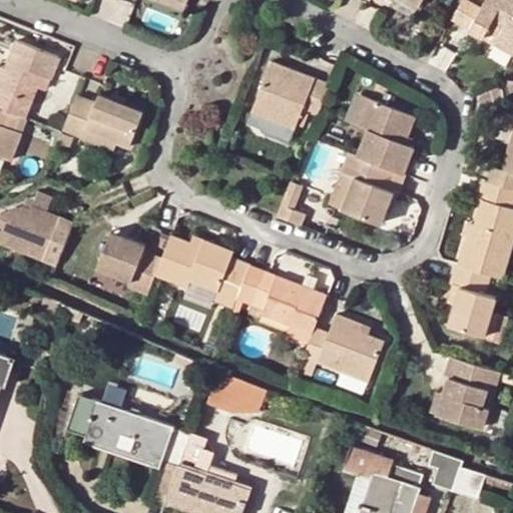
[(167,0),(147,0),(184,14),(187,8),(167,0)]
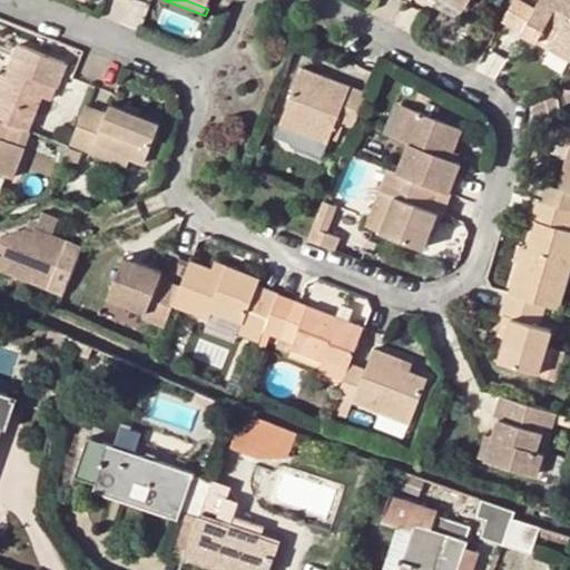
[(186,0),(208,9),(210,0),(186,0)]
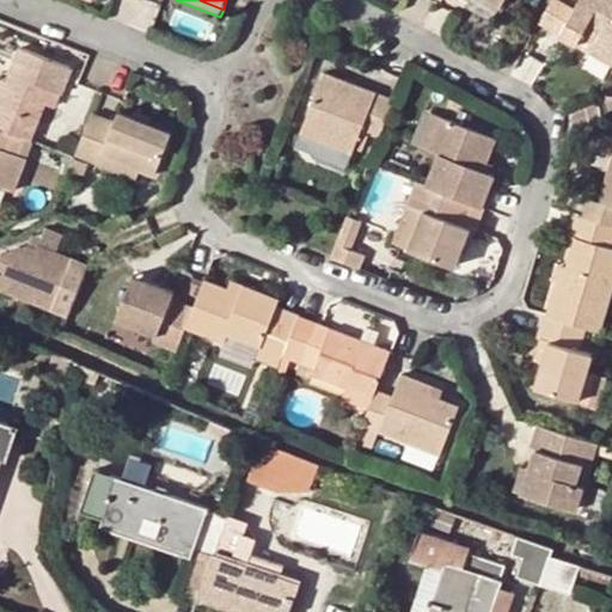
[(592,48),(587,57),(611,69),(611,0),(579,0),(562,31),(592,48)]
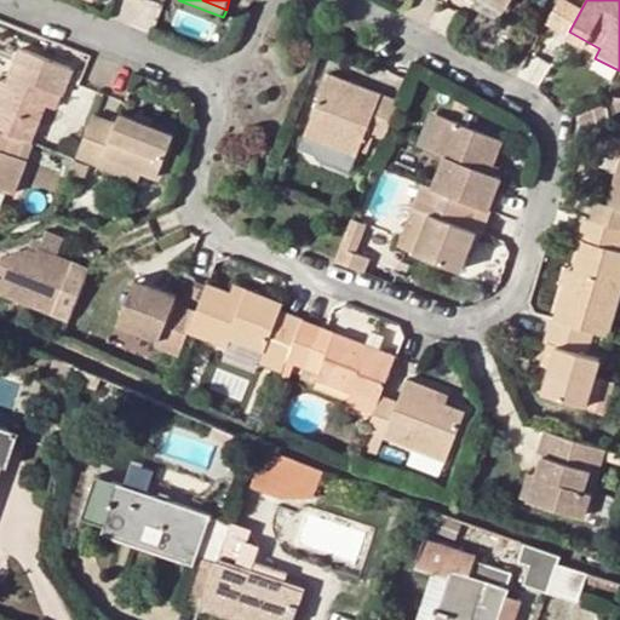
[(0,130),(23,139),(39,103),(44,89),(57,93),(68,68),(16,46),(3,81),(0,86),(0,130)]
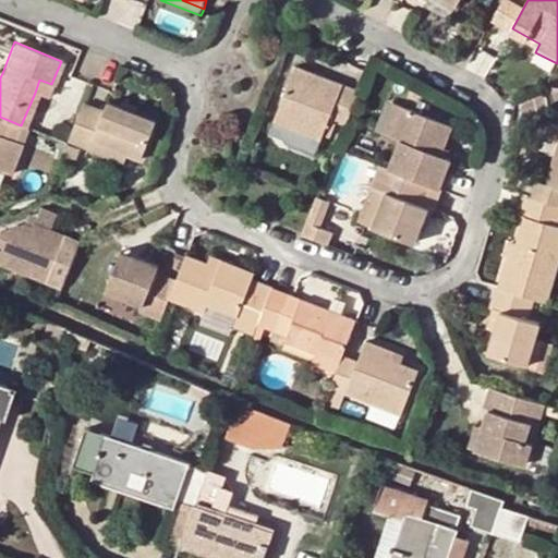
[(275,119),(322,137),(330,116),(347,122),(360,88),(296,63),(275,119)]
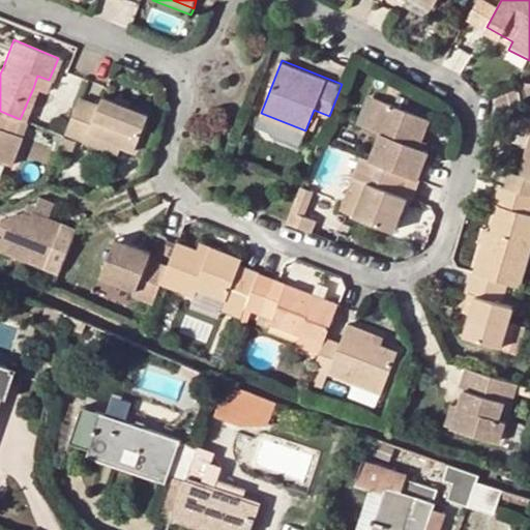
[(45,91),(49,80),(37,76),(33,88),(45,91)]
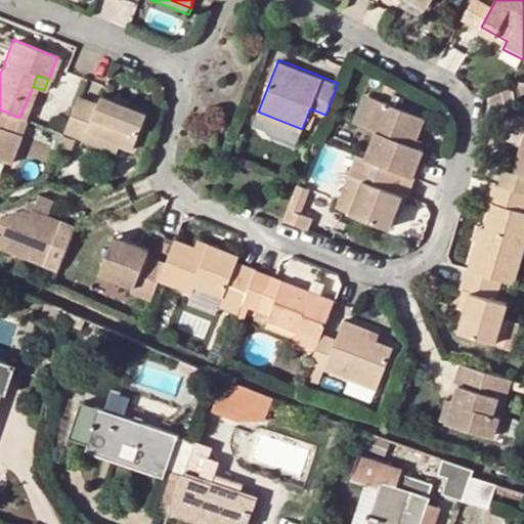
[(353,123),(360,126),(370,97),(364,94),(353,123)]
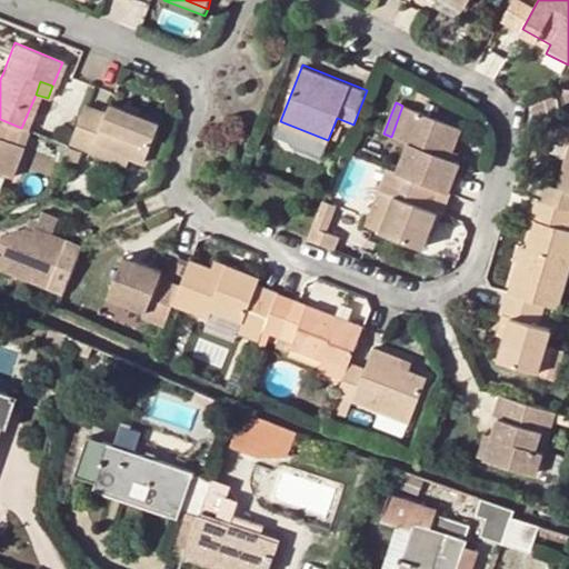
[(96,145),(128,158),(143,163),(158,125),(110,106),(107,115),(86,107),(70,145),(91,153),(96,145)]
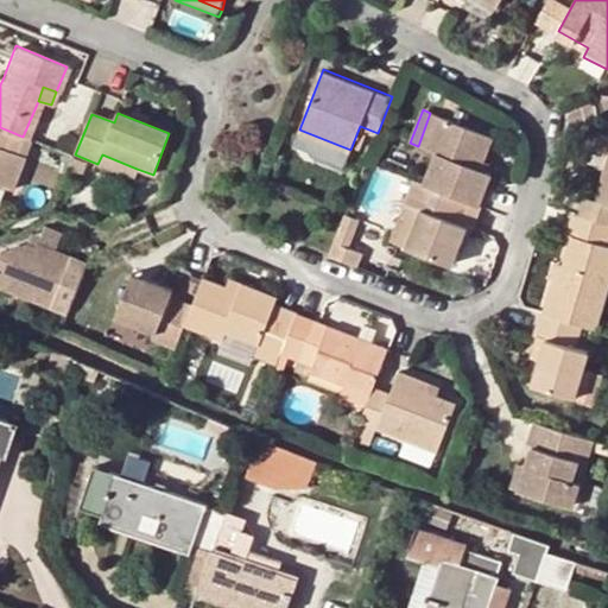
[(430,113),(418,146),(428,150),(417,181),(468,201),(480,206),(492,175),(480,171),(493,138),(430,113)]
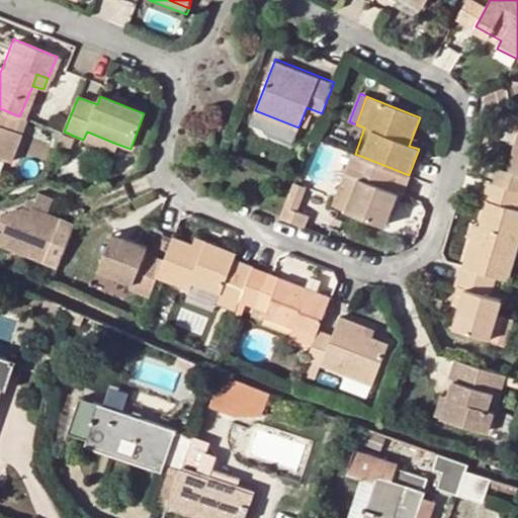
[(19,116),(0,108),(0,158),(10,162),(21,135),(13,132),(19,116)]
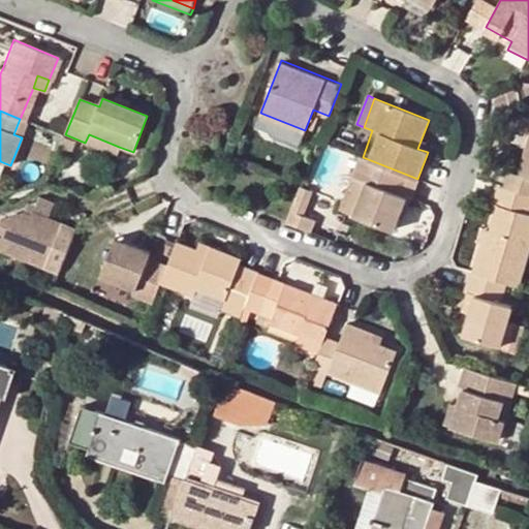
[(300,142),(305,130),(260,113),(255,123),(300,142)]
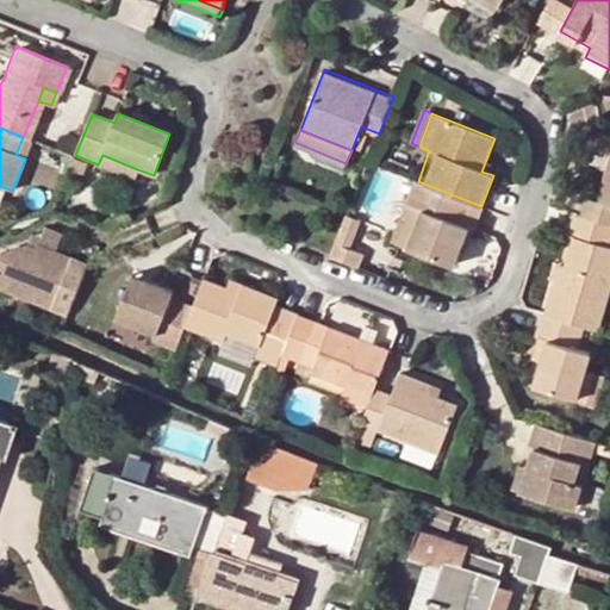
[(23,137),(16,155),(25,159),(32,141),(23,137)]
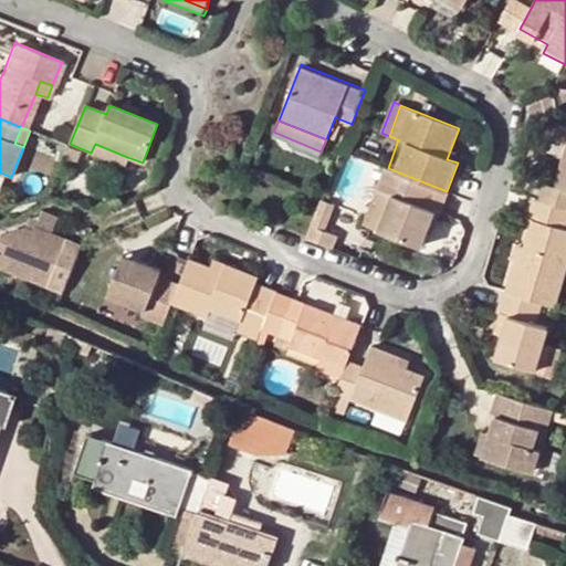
[(565,146),(565,128),(559,127),(552,154),(563,157),(565,146)]
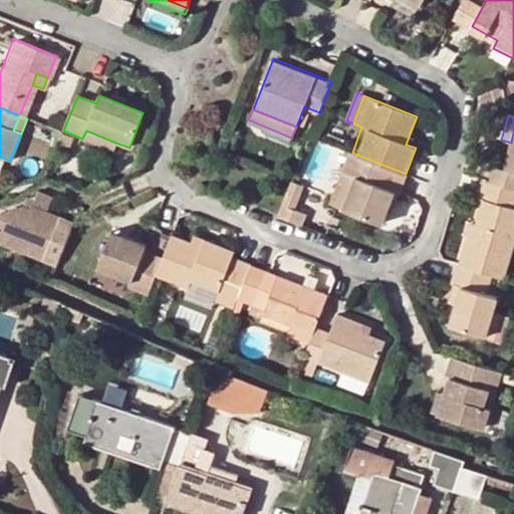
[(112,151),(115,143),(86,131),(82,139),(112,151)]
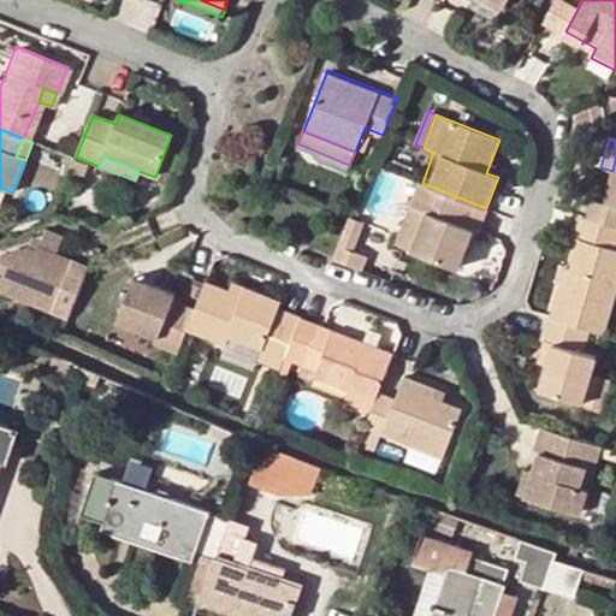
[(615,159),(612,171),(604,203),(593,200),(588,218),(615,225),(615,159)]
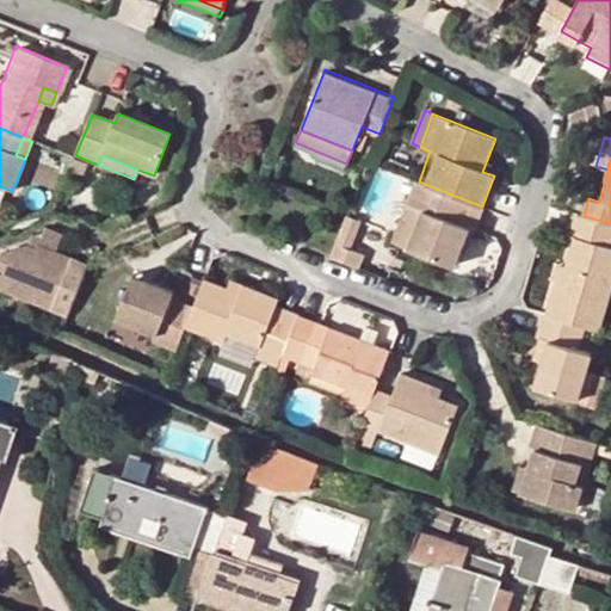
[(73,161),(65,183),(76,187),(85,166),(73,161)]
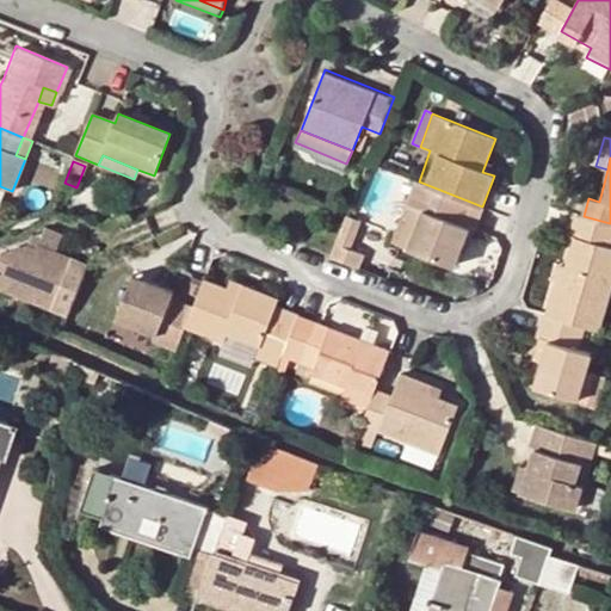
[(450,266),(457,246),(464,230),(466,227),(462,224),(470,202),(419,181),(407,177),(397,202),(405,204),(414,209),(400,246),(450,266)]
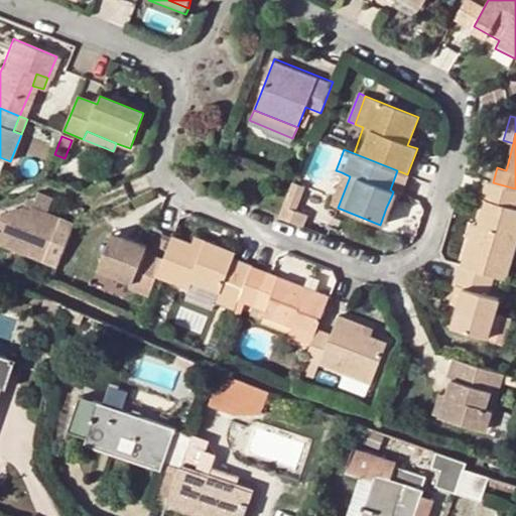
[(329,204),(338,208),(350,176),(342,172),(329,204)]
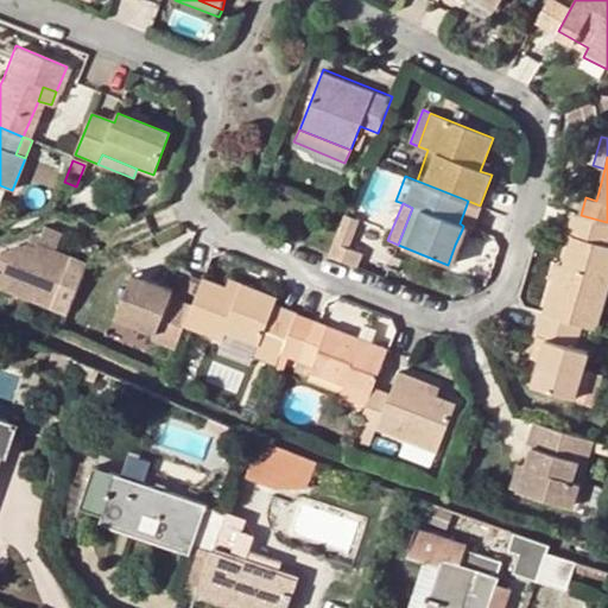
[(361,220),(346,214),(344,215),(334,245),(330,254),(359,266),(363,253),(349,247),(361,220)]
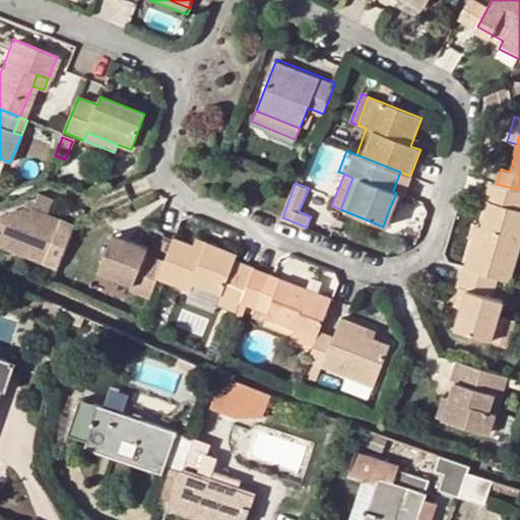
[(490,202),(482,226),(478,239),(475,238),(466,267),(496,277),(508,280),(519,242),(519,209),(519,206),(519,190),(497,184),(492,183),(485,201),(490,202)]
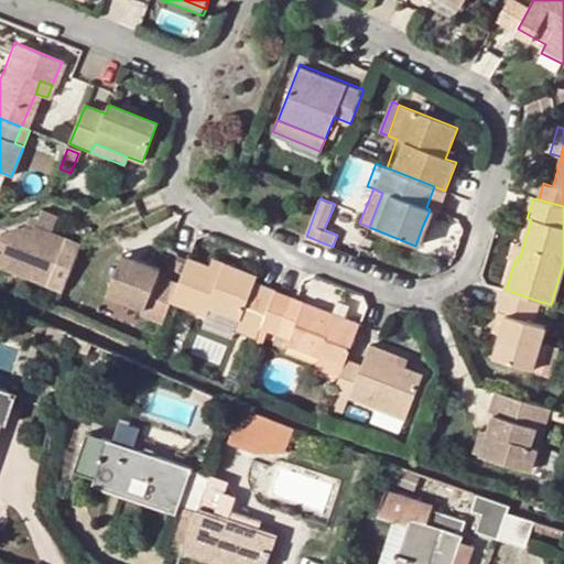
[(40,212),(35,223),(33,229),(52,236),(58,218),(40,212)]
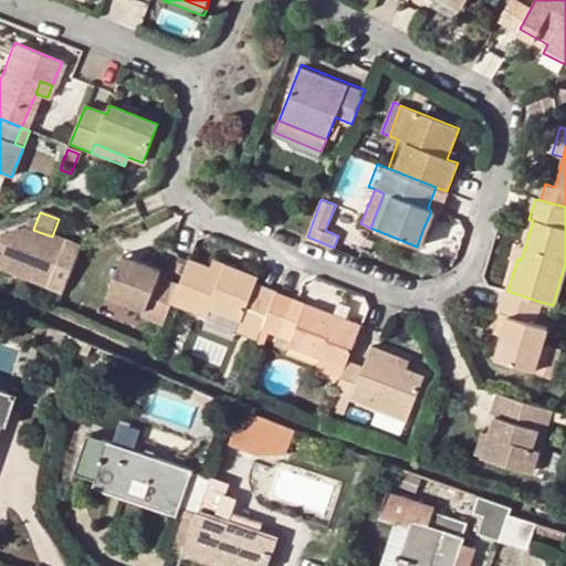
[(436,217),(430,213),(423,228),(430,231),(436,217)]
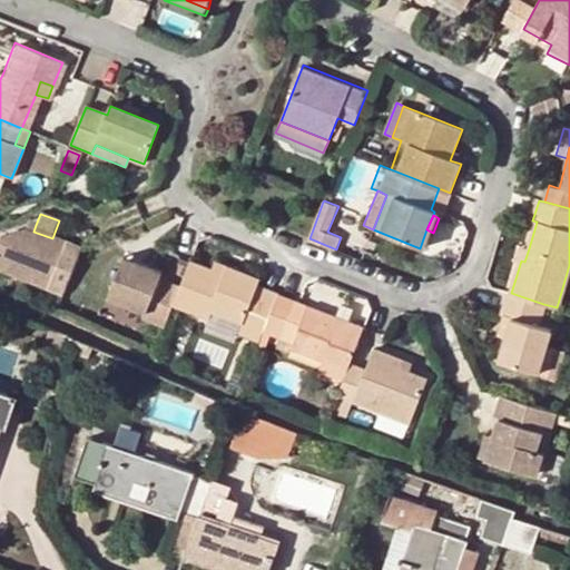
[(23,234),(32,236),(33,232),(36,225),(28,222),(25,232),(23,234)]
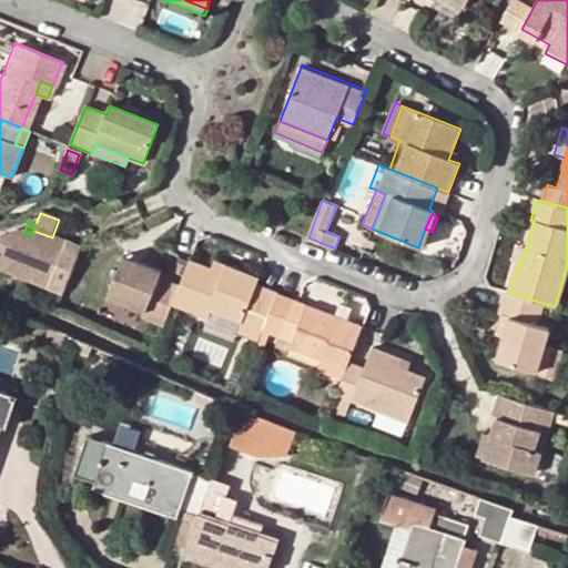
[(0,273),(60,298),(80,249),(52,237),(33,231),(32,235),(23,233),(24,231),(0,239),(0,273)]
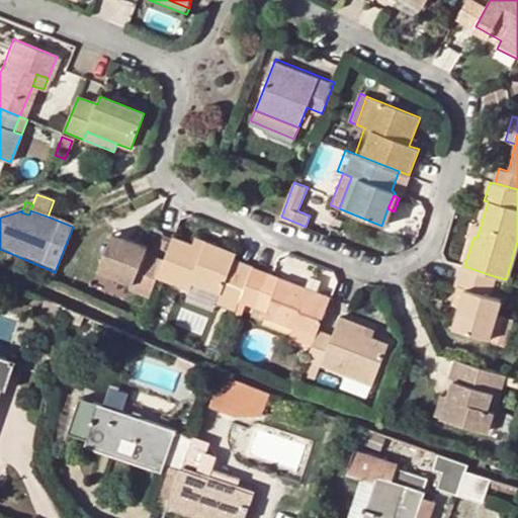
[(473,237),(477,238),(481,226),(470,223),(466,235),(473,237)]
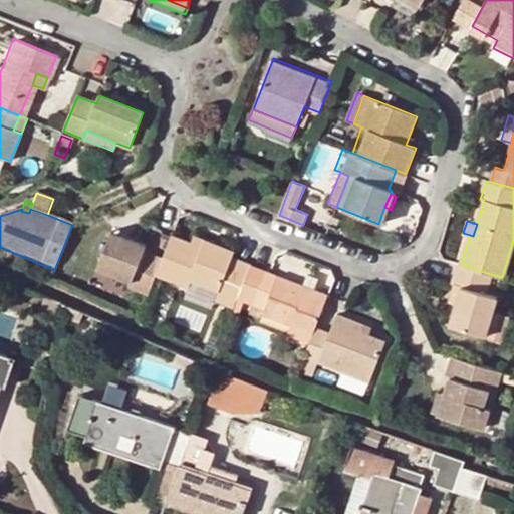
[(108,240),(124,246),(127,238),(111,232),(108,240)]
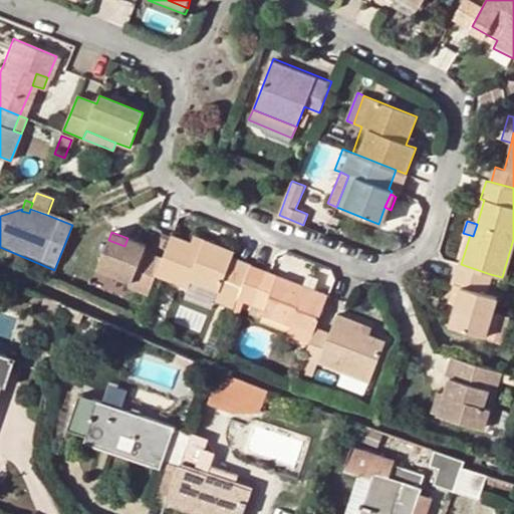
[(202,247),(193,243),(173,235),(162,262),(157,277),(187,289),(190,282),(219,293),(215,301),(233,309),(238,297),(251,265),(233,257),(235,252),(205,241),(202,247)]
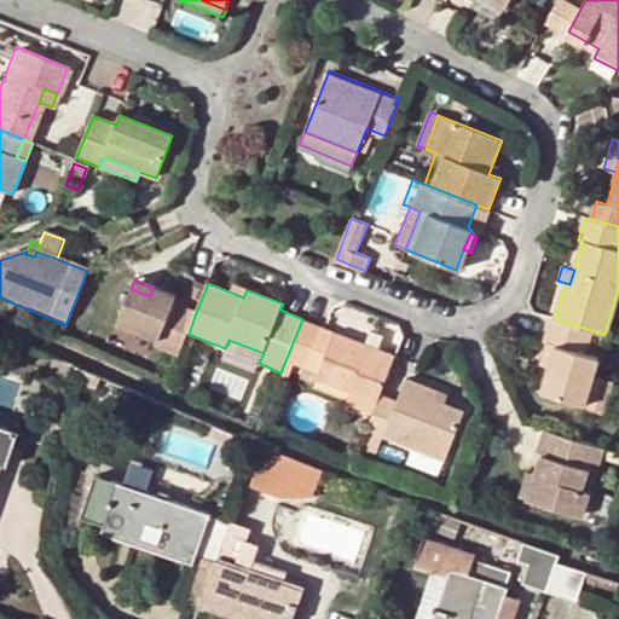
[(235,285),(232,293),(243,298),(247,290),(235,285)]
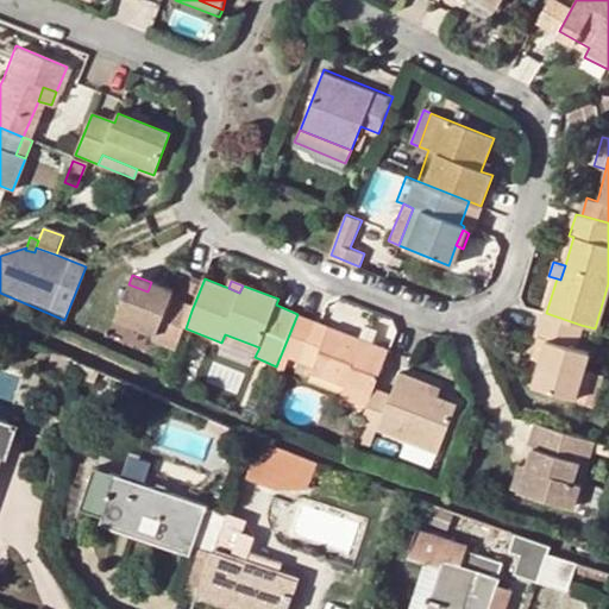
[(169,301),(174,292),(151,282),(148,292),(129,284),(115,318),(156,334),(154,340),(176,347),(186,328),(192,311),(169,301)]
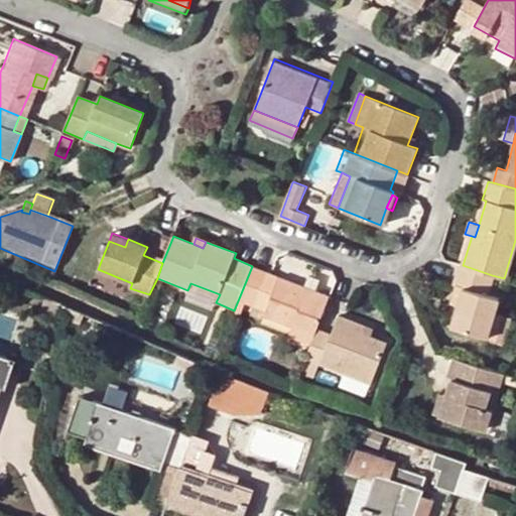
[(459,264),(453,285),(454,286),(461,288),(456,303),(449,325),(486,336),(497,297),(487,293),(492,275),(463,265),(459,264)]
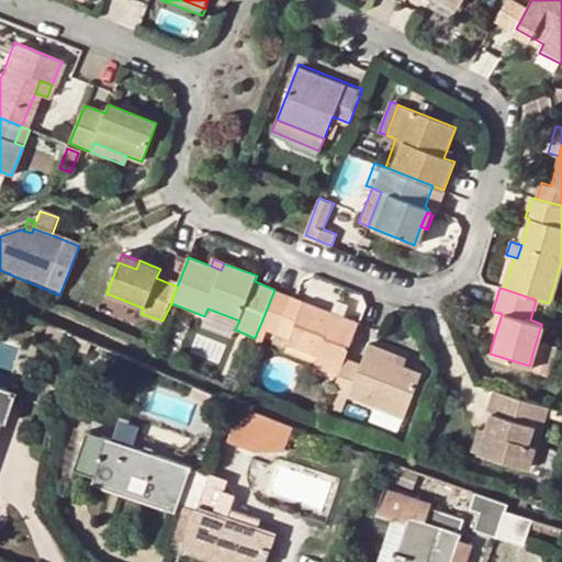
[(287,336),(300,301),(274,290),(260,325),(287,336)]
